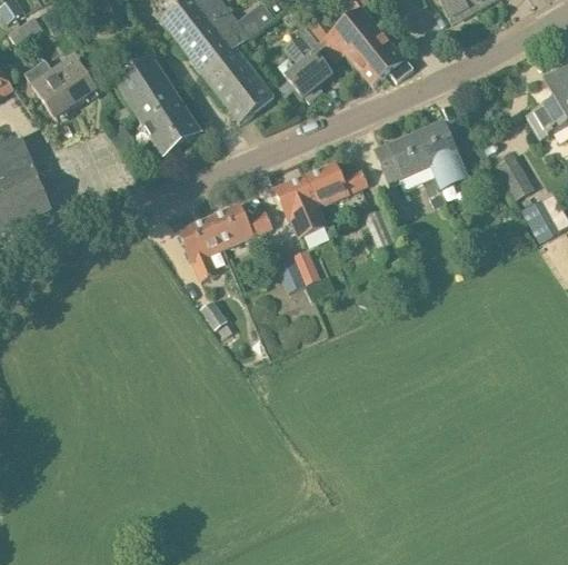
[(9,0),(5,3),(16,18),(23,12),(15,0),(9,0)]
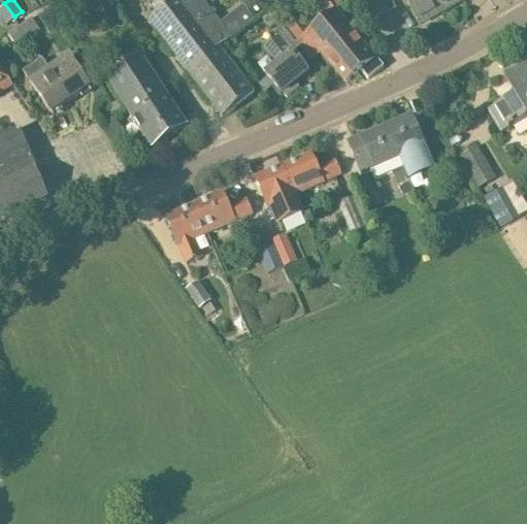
[(219,20),(203,0),(173,0),(149,20),(187,70),(218,45),(218,44),(254,19),(241,3),(219,20)]
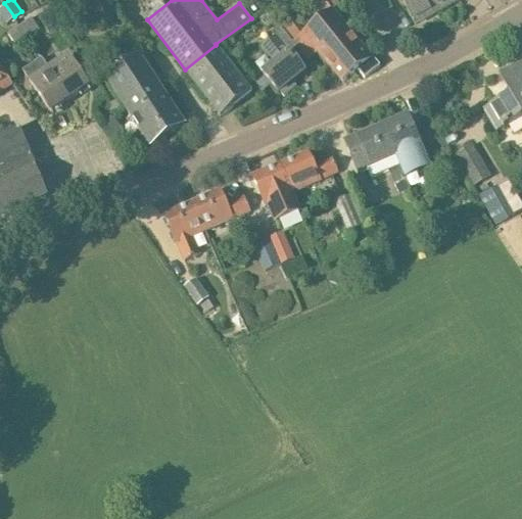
[(402,0),(416,24),(437,11),(430,0),(402,0)]
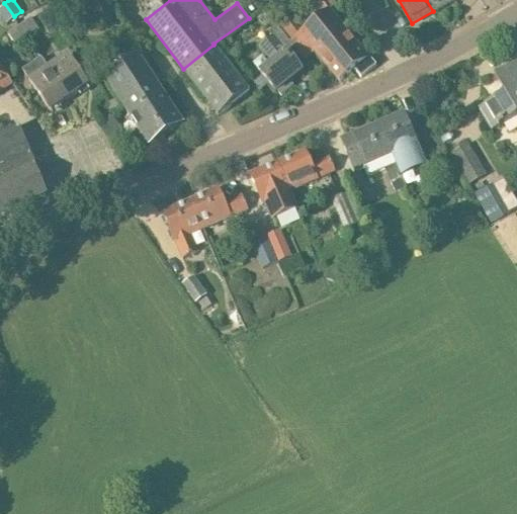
[(426,0),(433,11),(452,0),(426,0)]
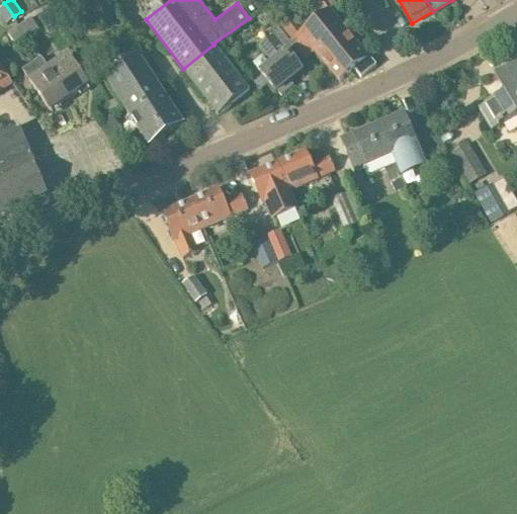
[(4,3),(0,5),(0,12),(6,21),(14,16),(4,3)]
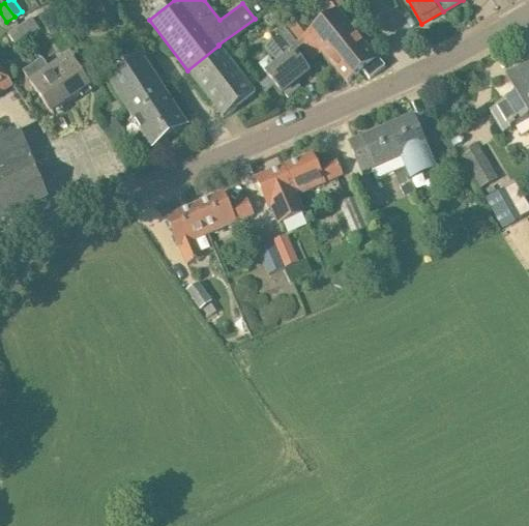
[(281,22),(283,24),(300,46),(311,60),(322,51),(346,82),(359,71),(366,79),(384,64),(378,56),(376,58),(336,7),(307,31),(292,11),(281,22)]
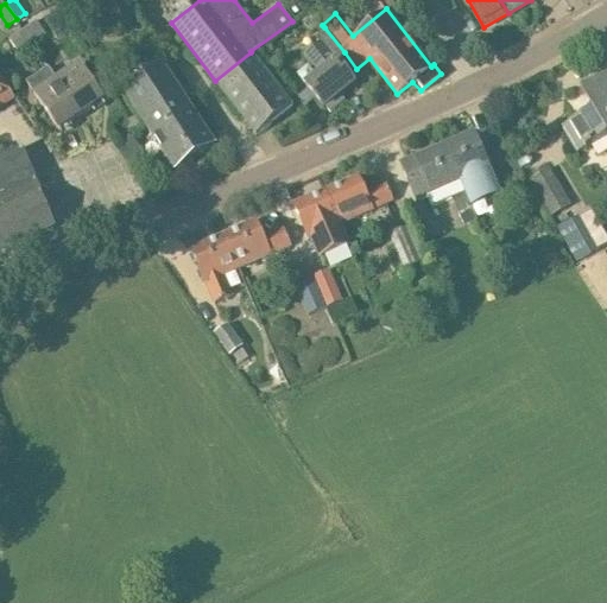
[(58,11),(45,19),(57,37),(70,29),(58,11)]
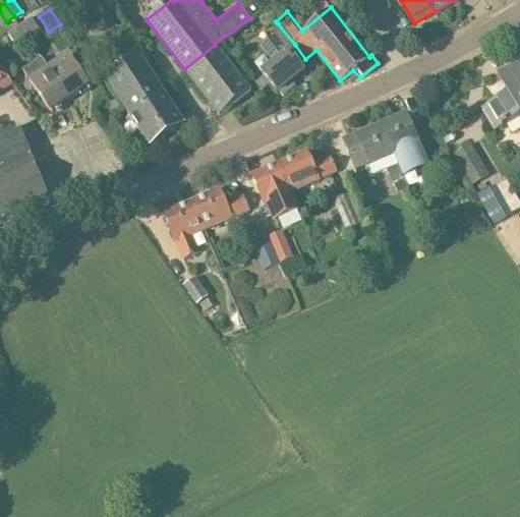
[(31,15),(18,23),(26,36),(39,27),(31,15)]
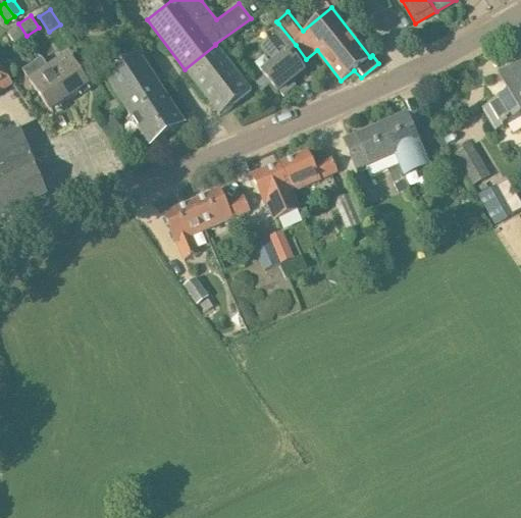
[(18,23),(6,32),(14,43),(27,36),(18,23)]
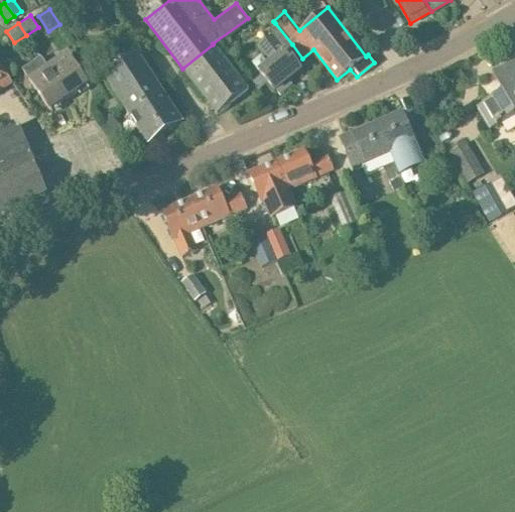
[(274,90),(300,69),(285,49),(292,44),(275,23),(268,28),(271,32),(257,44),(269,59),(257,69),(274,90)]
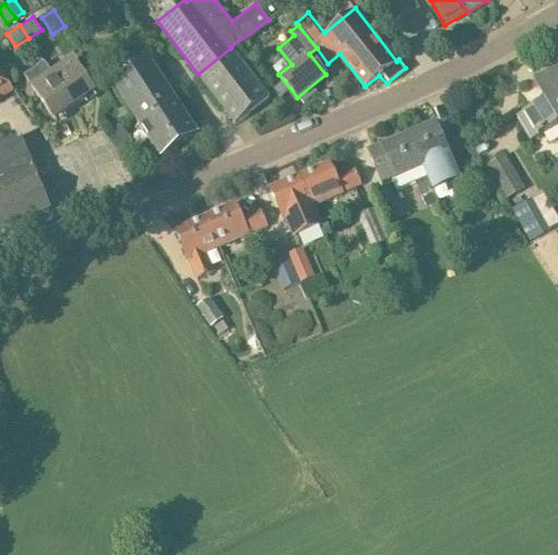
[(235,121),(268,96),(230,48),(198,74),(235,121)]
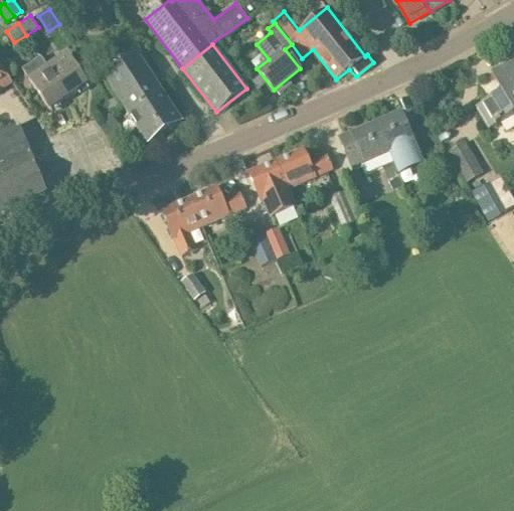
[(68,97),(87,83),(65,52),(47,65),(68,97)]
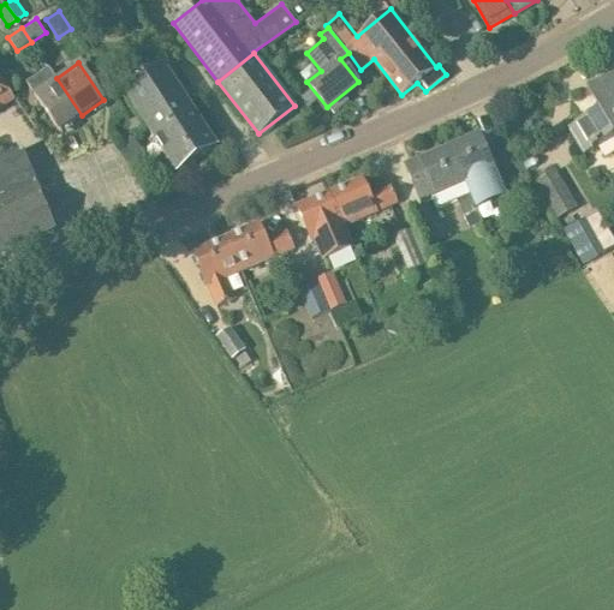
[(188,99),(165,64),(123,90),(145,126),(188,99)]
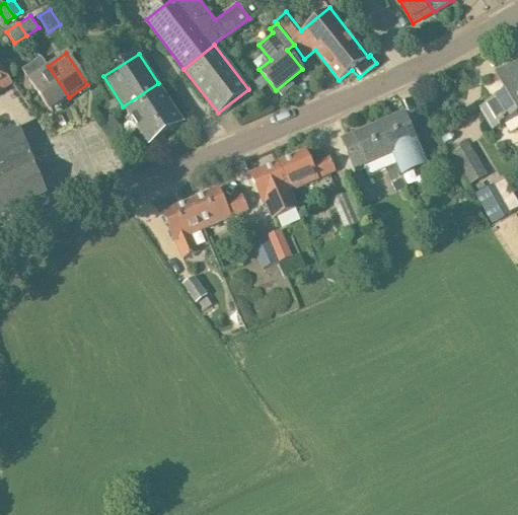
[(505,93),(479,107),(492,129),(517,114),(517,64),(496,77),(505,93)]
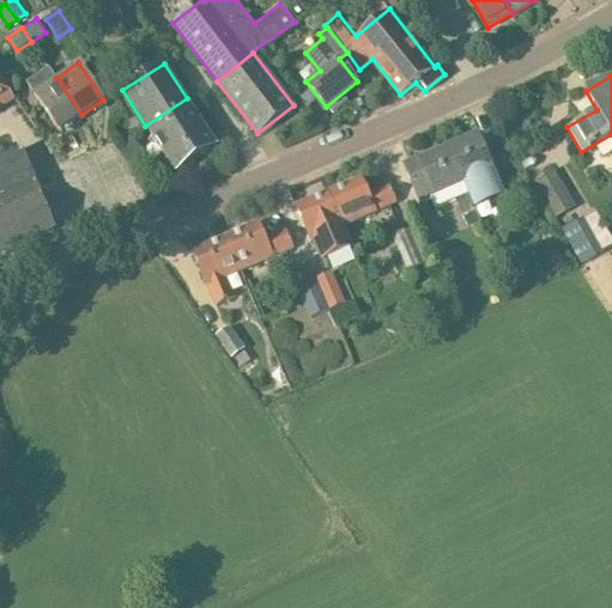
[(0,104),(12,97),(0,77),(0,104)]
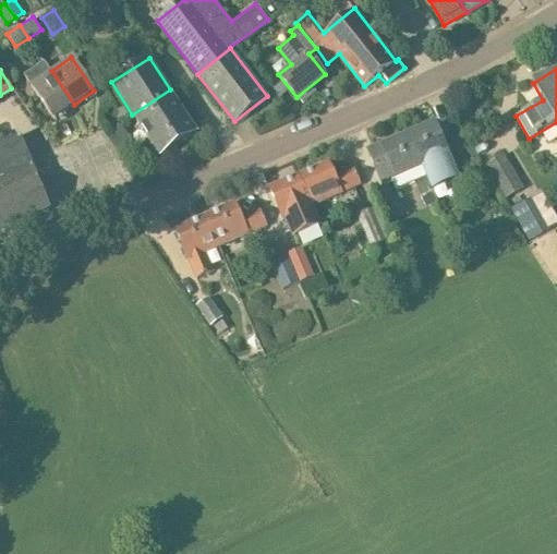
[(53,119),(74,105),(51,71),(31,85),(53,119)]
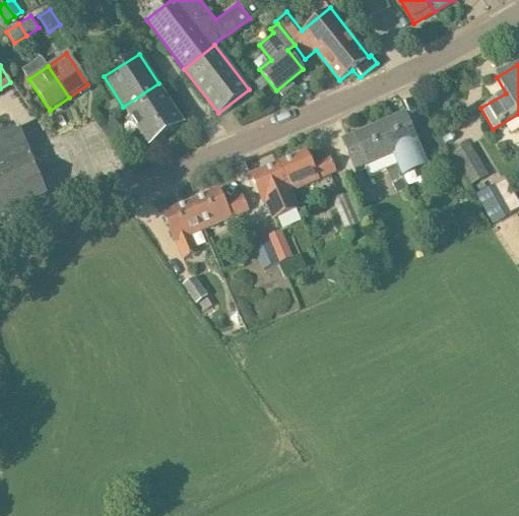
[(149,145),(184,122),(158,83),(123,107),(149,145)]
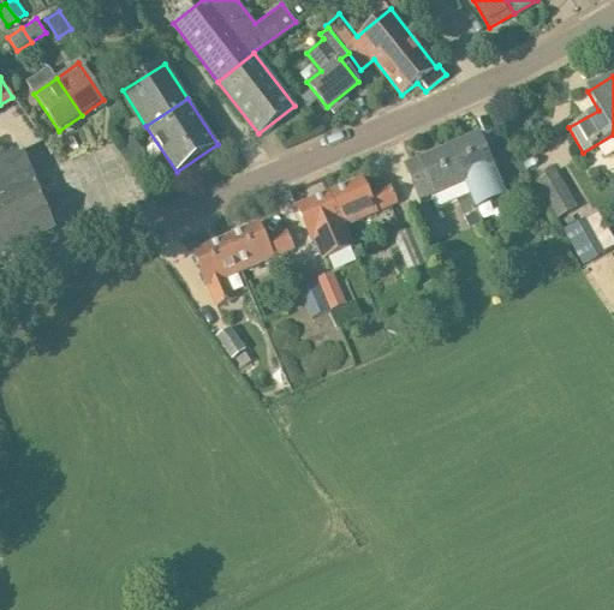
[(480,133),(451,145),(465,181),(476,205),(506,192),(495,168),(480,133)]
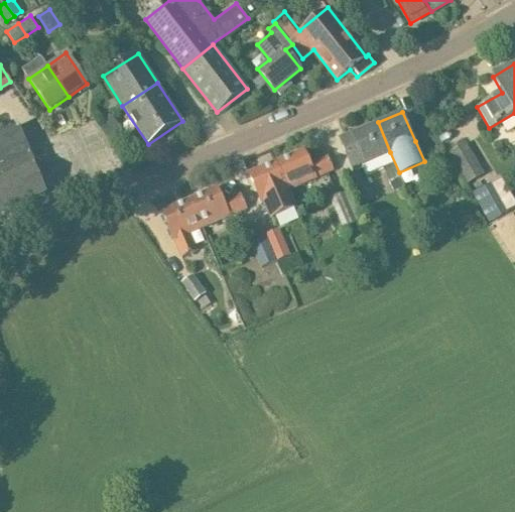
[(111,117),(102,123),(109,133),(117,127),(111,117)]
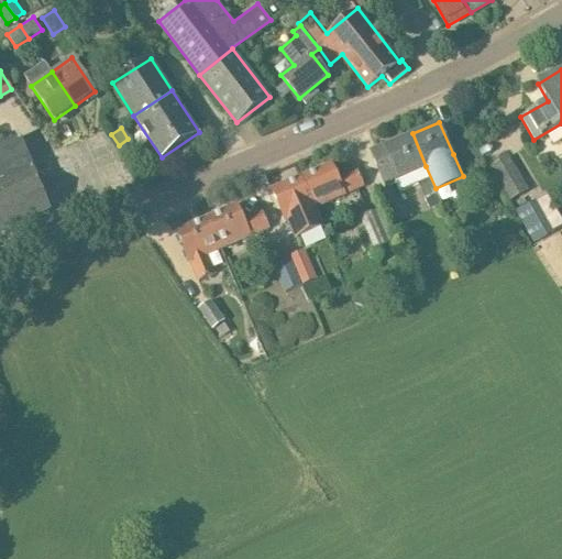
[(0,230),(50,208),(37,181),(39,179),(21,139),(20,136),(14,139),(9,129),(0,132),(0,230)]
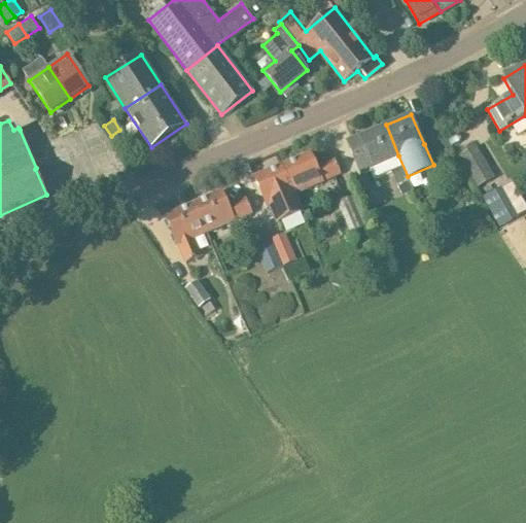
[(386,125),(347,142),(360,172),(370,168),(373,177),(391,169),(401,194),(413,189),(407,176),(408,176),(398,155),(386,125)]
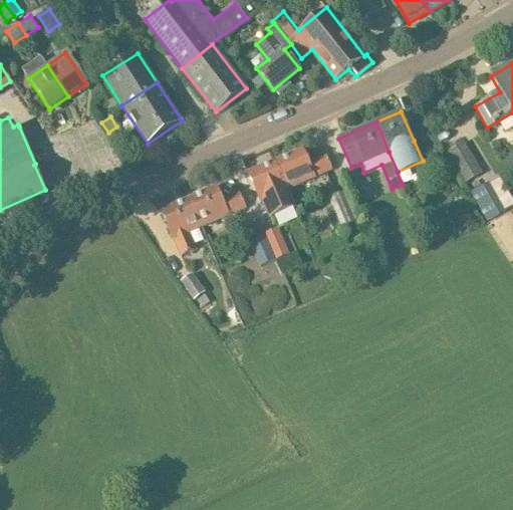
[(463,141),(447,150),(464,181),(476,175),(464,154),(469,151),(463,141)]
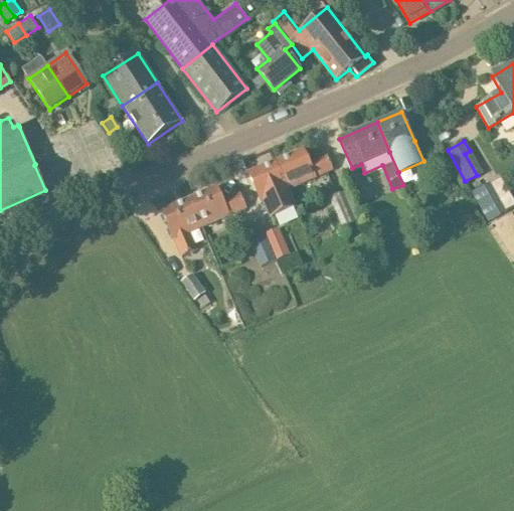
[(310,160),(304,147),(276,159),(289,187),(332,168),(325,153),(310,160)]
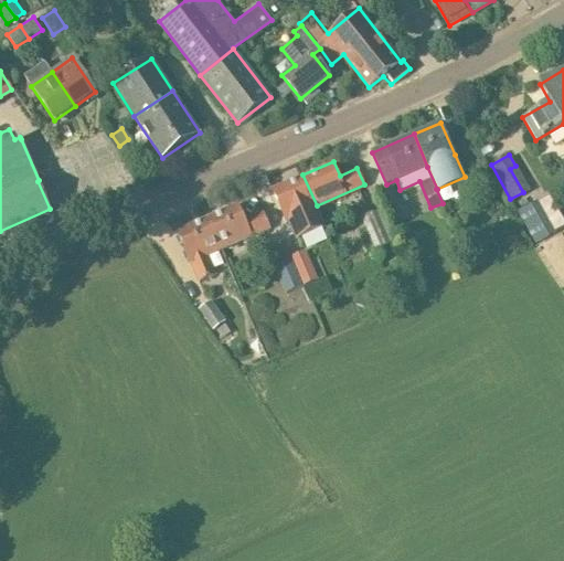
[(323,224),(315,207),(317,205),(302,175),(273,189),(285,218),(287,218),(296,236),(323,224)]
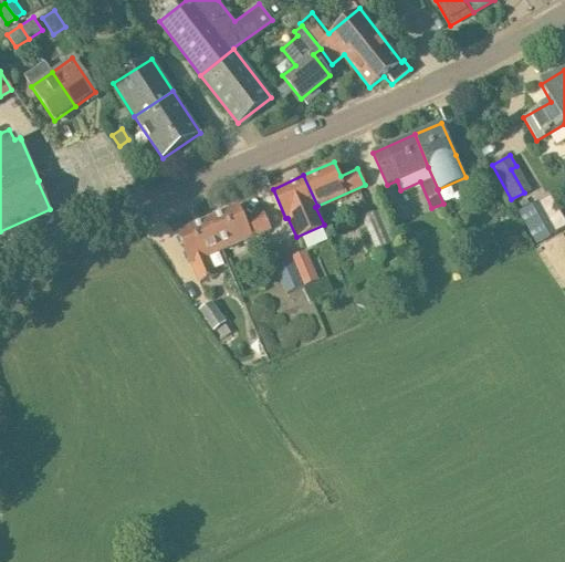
[(536,200),(519,210),(535,241),(548,233),(543,225),(541,220),(546,218),(536,200)]
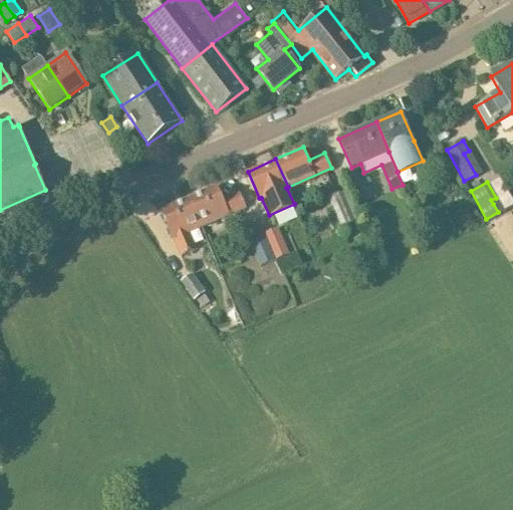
[(221,198),(215,185),(187,198),(200,226),(246,205),(239,190),(221,198)]
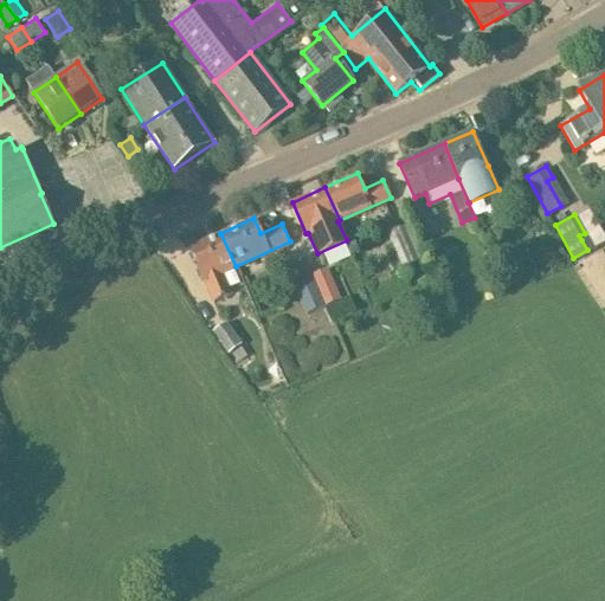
[(409,221),(386,231),(401,266),(423,257),(409,221)]
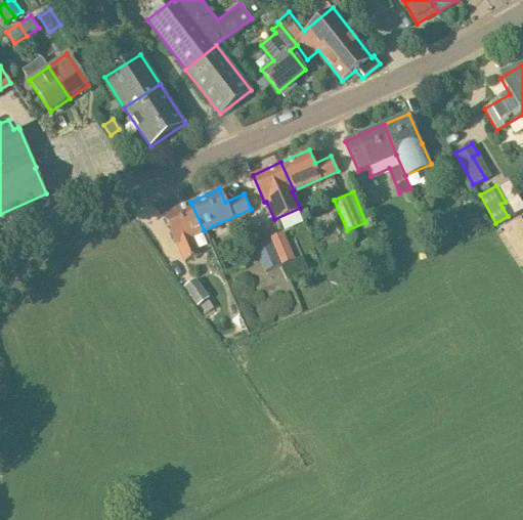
[(184,259),(201,252),(193,235),(204,230),(190,202),(164,214),(184,259)]
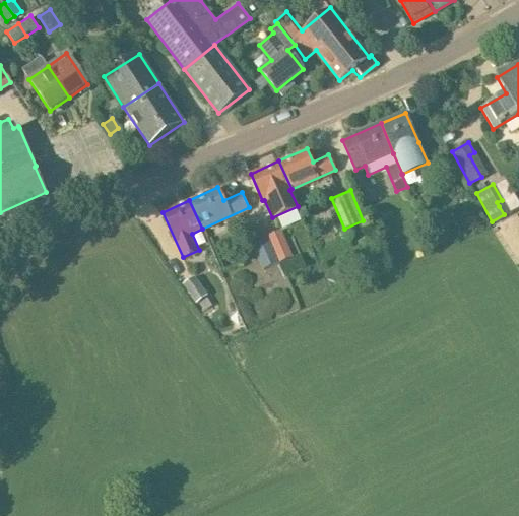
[(279,261),(293,255),(280,229),(268,234),(279,261)]
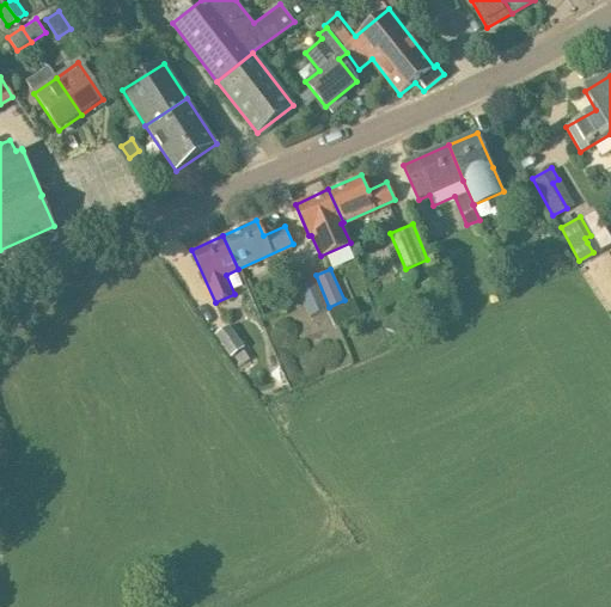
[(310,316),(329,307),(316,275),(295,284),(310,316)]
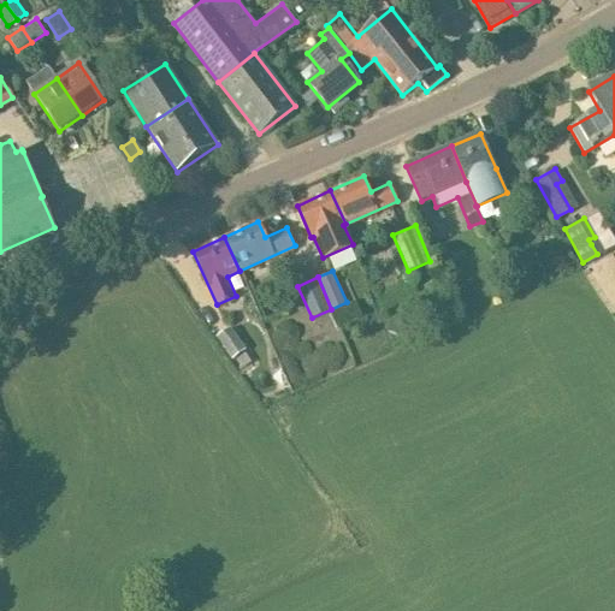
[(230,326),(217,334),(232,356),(246,346),(230,326)]
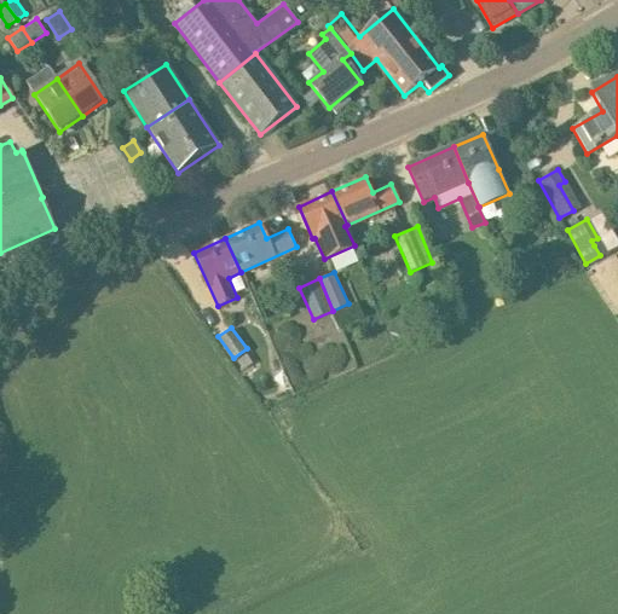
[(243,368),(252,361),(246,352),(237,358),(243,368)]
